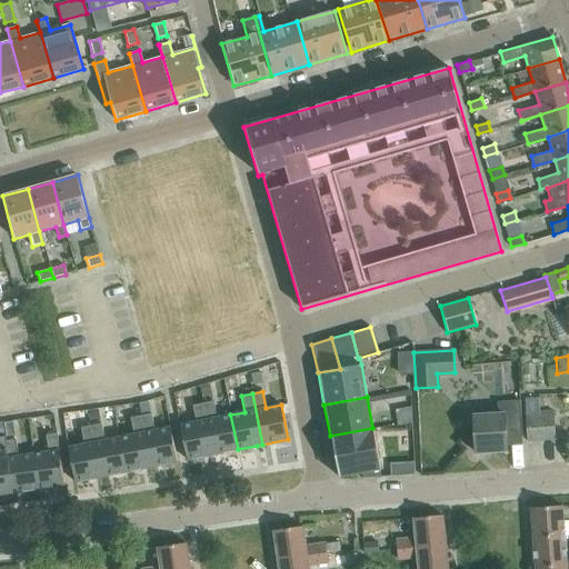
[(540,413),(539,415),(538,398),(523,398),(525,415),(526,440),(541,439),(540,413)]
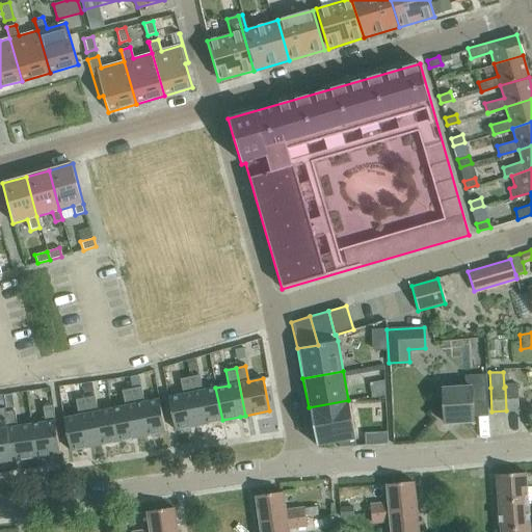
[(464,387),(442,388),(444,422),(473,421),(473,409),(487,408),(485,373),(463,375),(464,387)]
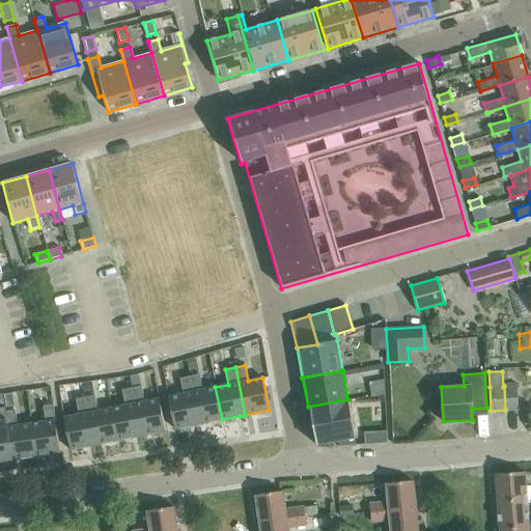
[(222,419),(215,387),(201,390),(198,374),(189,376),(198,424),(207,422),(222,419)]
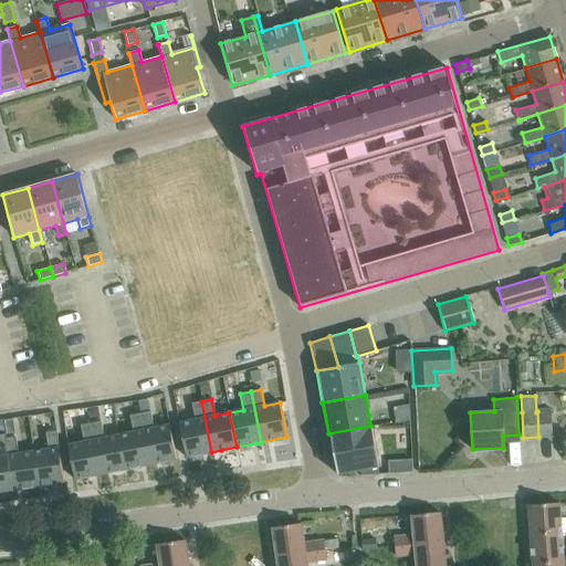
[(211,452),(201,401),(191,402),(195,419),(179,422),(186,457),(206,453),(211,452)]
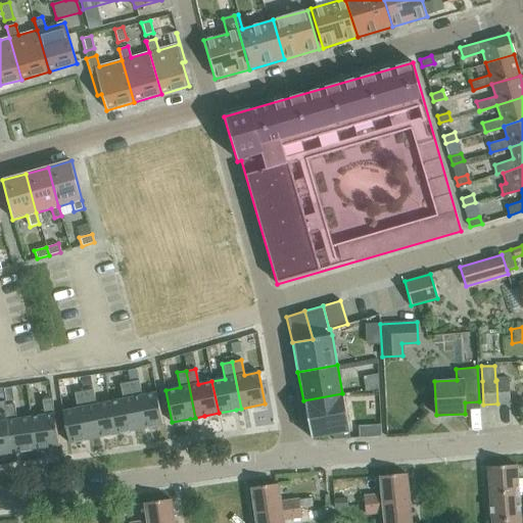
[(162,424),(155,392),(141,395),(138,380),(129,382),(138,429),(162,424)]
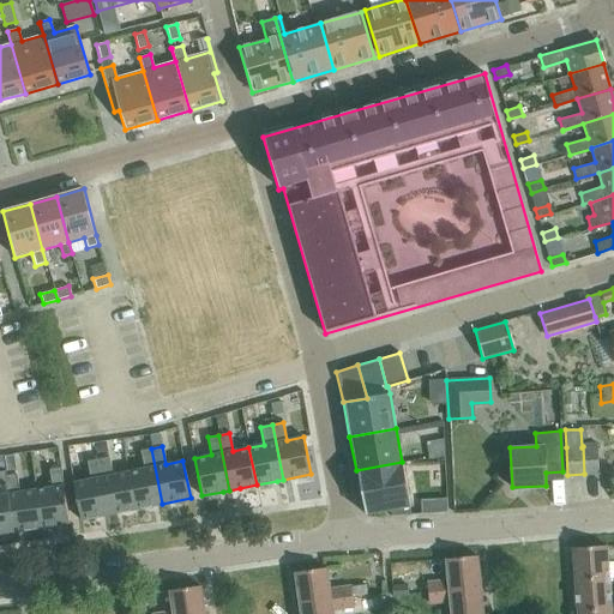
[(596,446),(583,446),(584,474),(597,474),(596,446)]
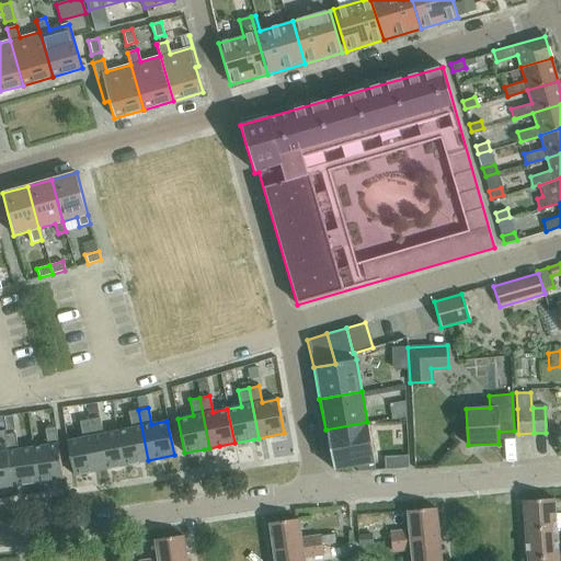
[(148,460),(138,410),(128,412),(132,428),(117,431),(124,465),(142,461),(148,460)]
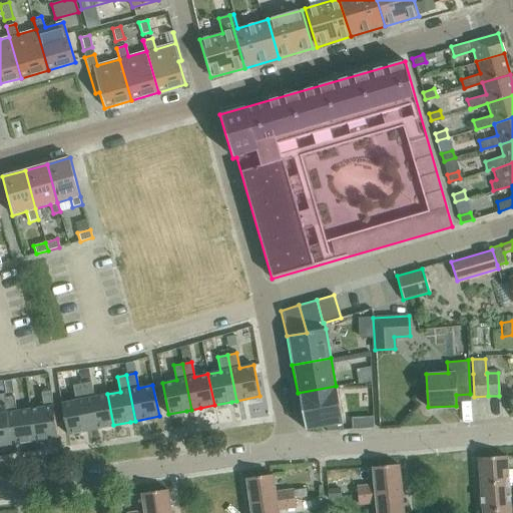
[(113,425),(107,394),(94,397),(91,382),(81,384),(91,430),(99,428),(113,425)]
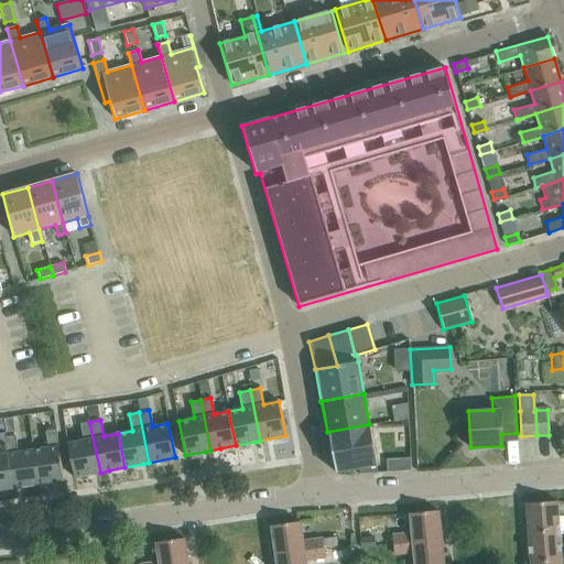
[(100,473),(89,422),(79,423),(83,440),(67,443),(74,478),(95,474),(100,473)]
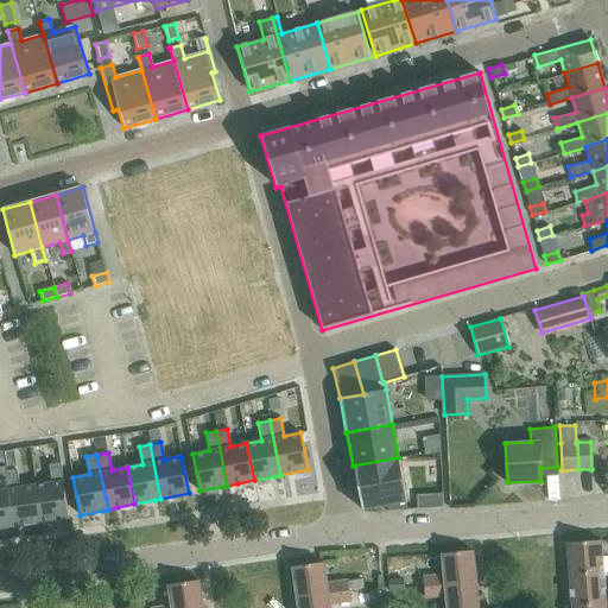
[(405,501),(398,457),(353,466),(361,508),(405,501)]
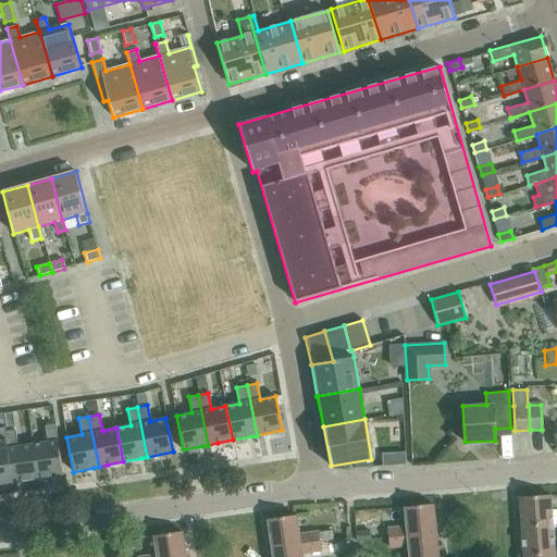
[(62,474),(54,424),(45,425),(47,442),(32,444),(37,478),(62,474)]
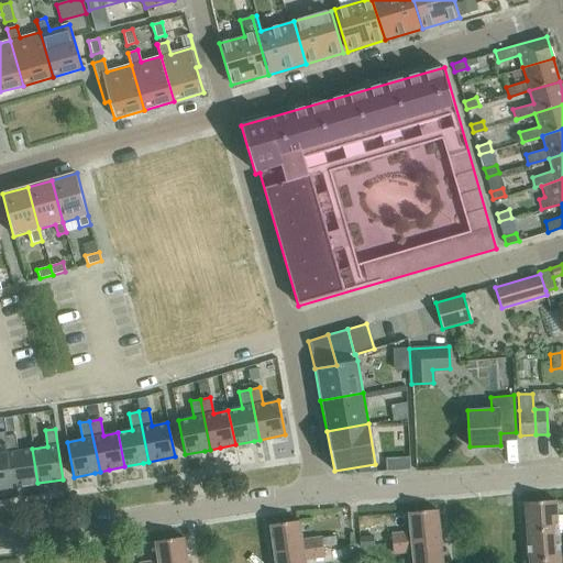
[(13,486),(6,435),(4,431),(0,431),(0,488),(4,488),(13,486)]
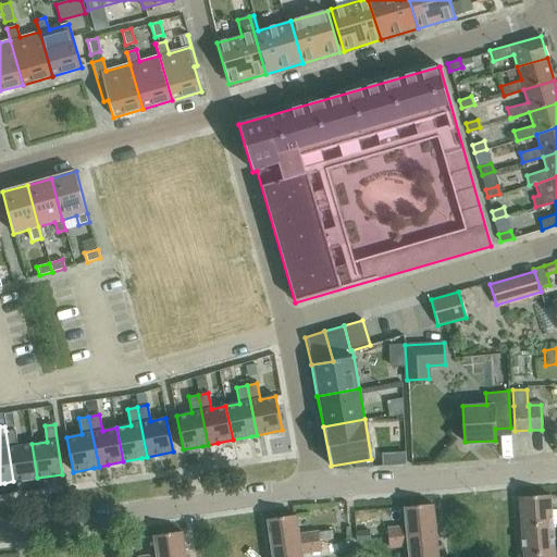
[(37,478),(32,444),(17,446),(14,430),(5,431),(13,481),(22,480),(37,478)]
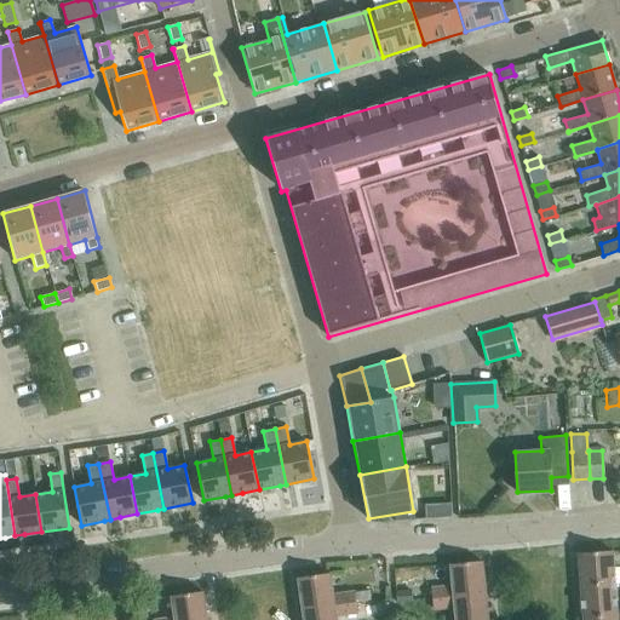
[(577,554),(579,585),(614,583),(612,551),(577,554)]
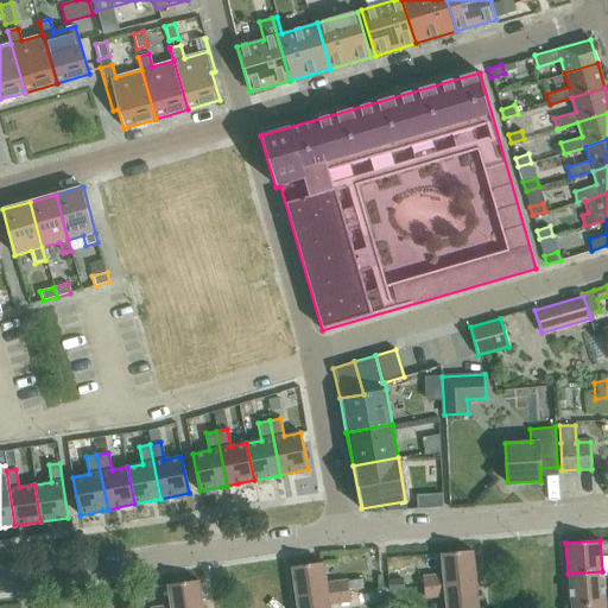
[(422,576),(423,587),(475,581),(472,550),(441,552),(443,574),(422,576)]
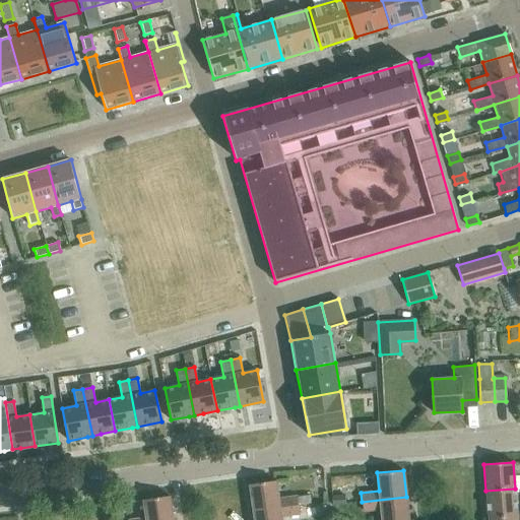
[(277,499),(275,480),(249,484),(253,511),(298,505),(310,504),(309,495),(296,497),(296,496),(277,499)]
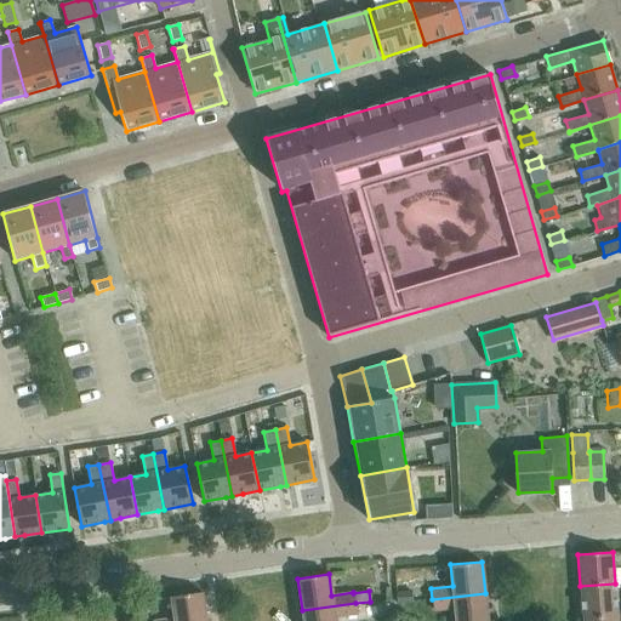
[(426,599),(426,584),(391,585),(392,602),(426,599)]
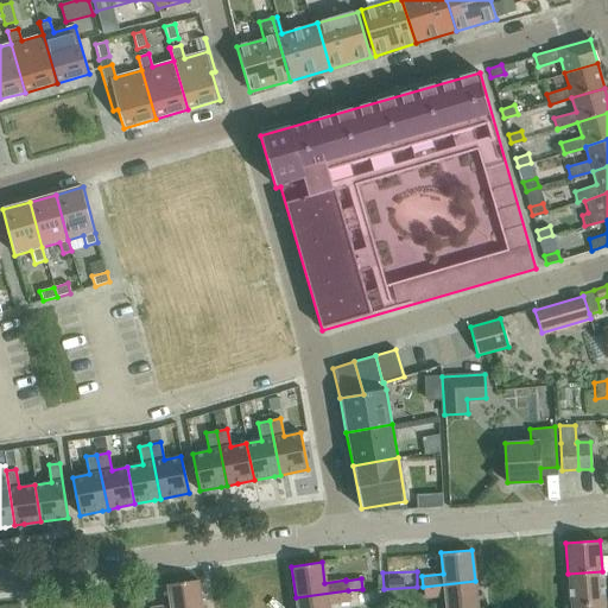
[(568,574),(570,605),(605,602),(602,571),(568,574)]
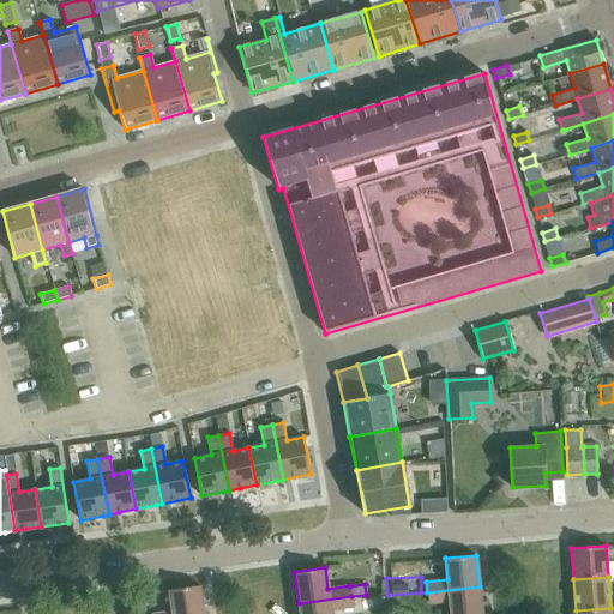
[(151,613),(150,613),(203,613),(199,585),(169,589),(173,611),(151,613)]
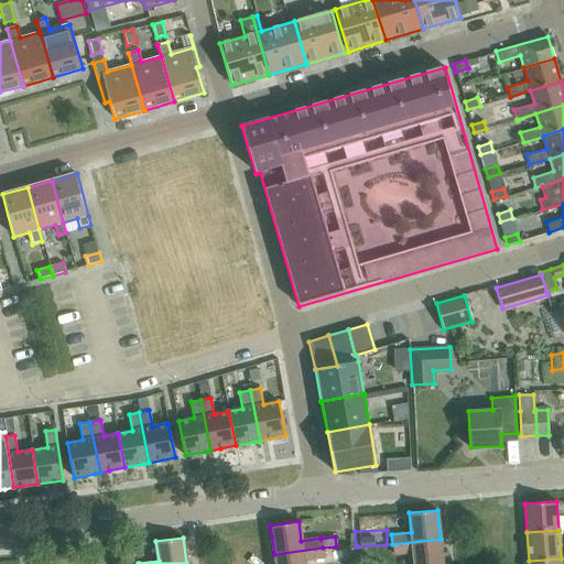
[(442,563),(441,539),(392,544),(393,553),(413,551),(414,563),(442,563)]
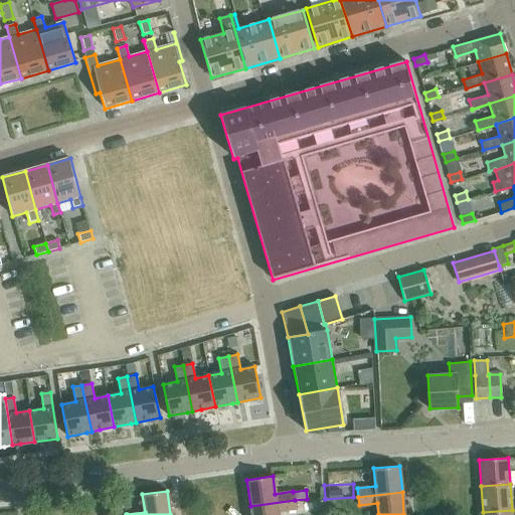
[(250,506),(251,514),(278,514),(278,510),(296,508),(295,500),(250,506)]
